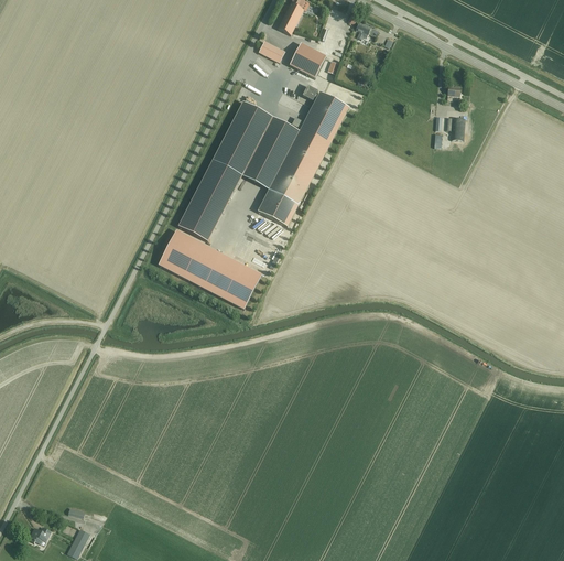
[(304,9),(300,7),(291,2),(280,24),(278,28),(291,34),(304,9)]
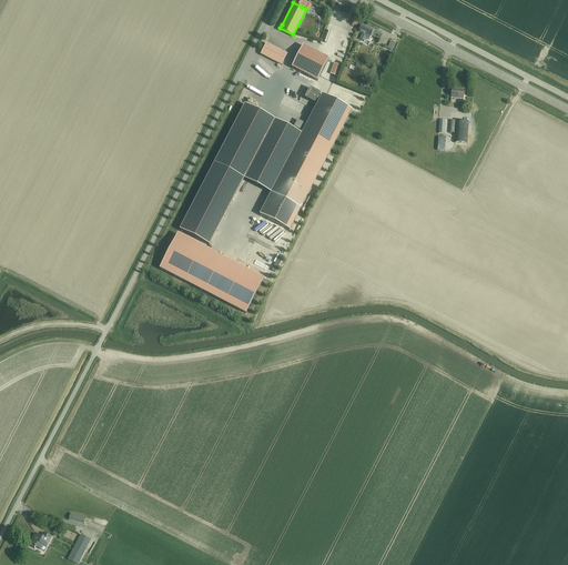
[(362,22),(358,29),(362,31),(361,34),(359,37),(364,38),(365,36),(369,38),(371,34),(372,30),(374,27),(362,22)]
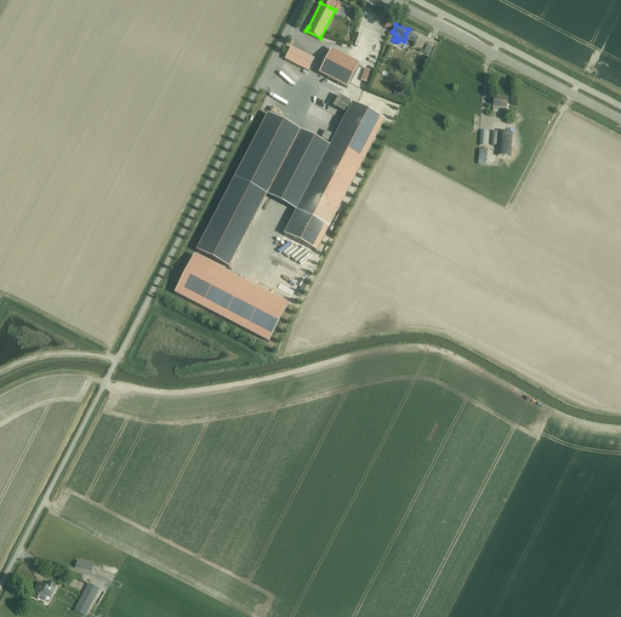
[(314,56),(311,55),(292,45),(291,45),(285,56),(308,68),(314,56)]
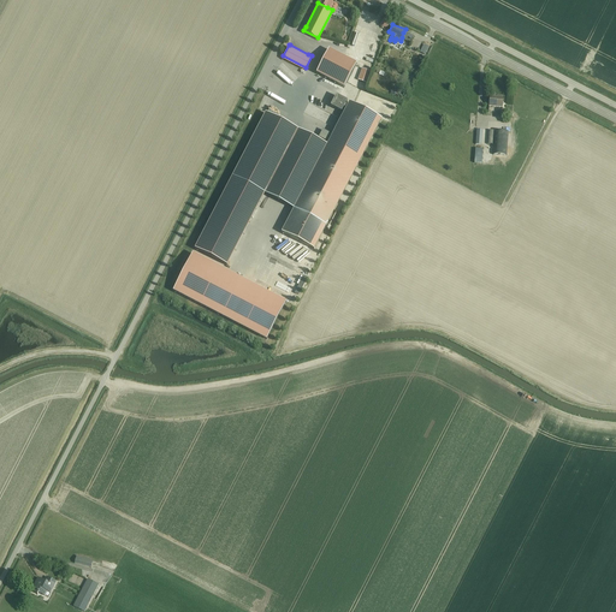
[(329,46),(317,70),(344,84),(356,61),(329,46)]
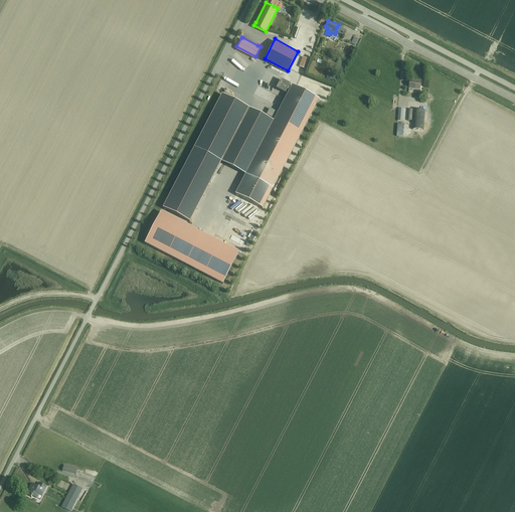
[(303,55),(299,64),(307,67),(310,57),(303,55)]
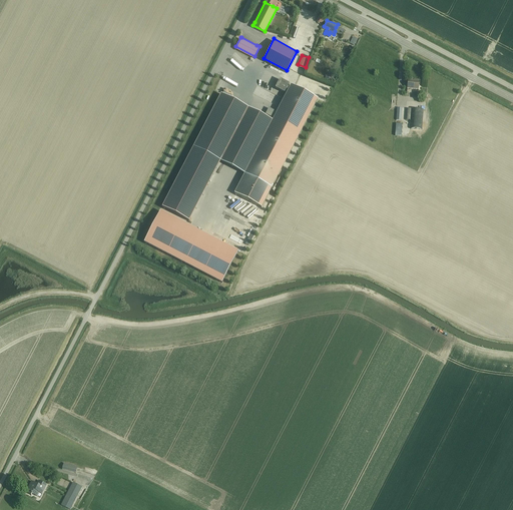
[(244,171),(234,191),(262,205),(285,161),(318,96),(291,82),(290,86),(288,85),(289,81),(280,77),(275,86),(285,91),(286,87),(288,88),(273,118),(244,171)]
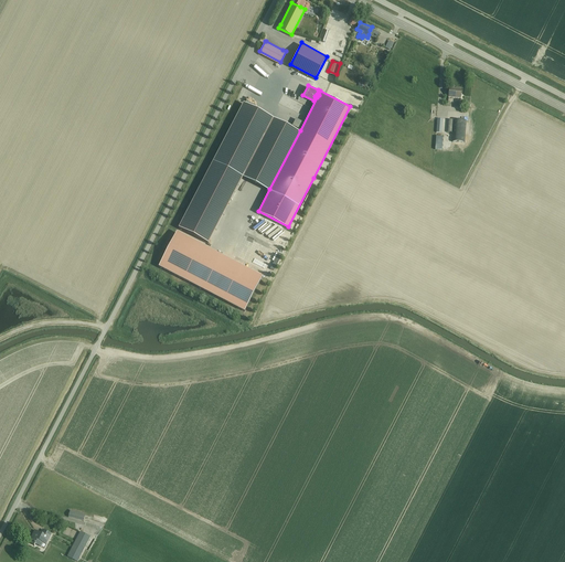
[(460,96),(461,86),(449,85),(448,95),(457,95),(460,96)]
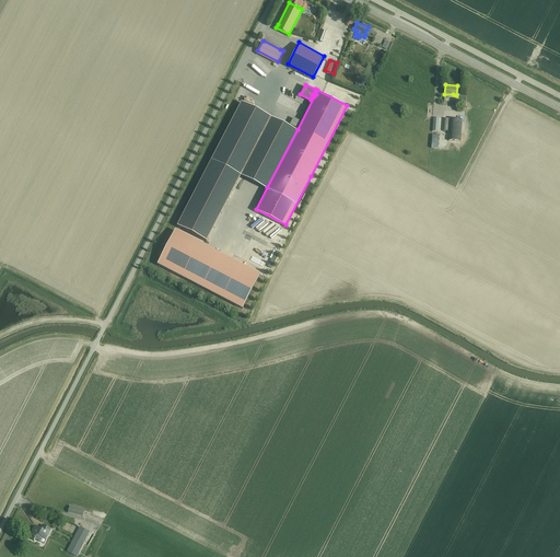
[(212,160),(201,182),(229,196),(241,174),(267,187),(298,129),(261,111),(243,101),(212,160)]
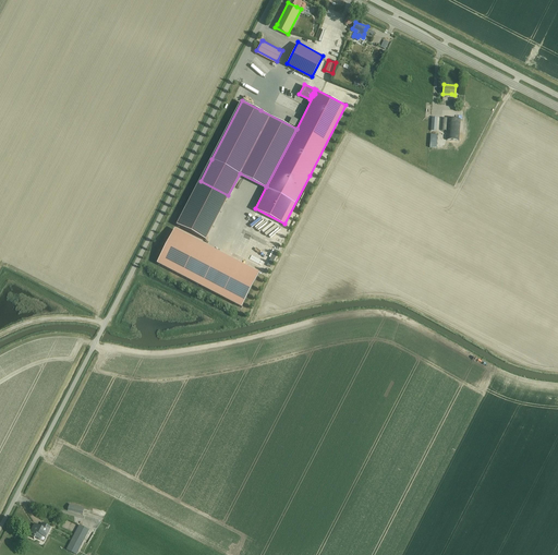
[(288,122),(296,127),(300,119),(292,115),(288,122)]
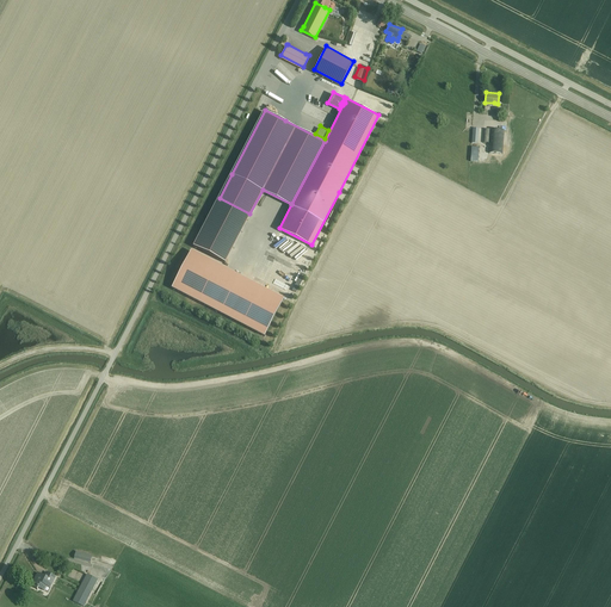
[(491,127),(489,150),(503,152),(504,128),(491,127)]
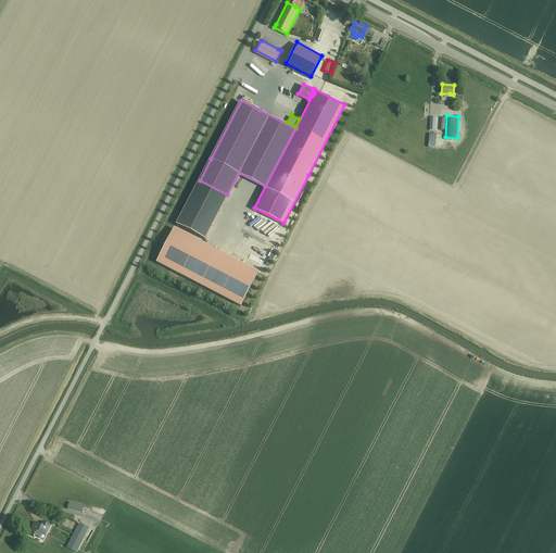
[(174,226),(156,260),(241,304),(258,269),(174,226)]
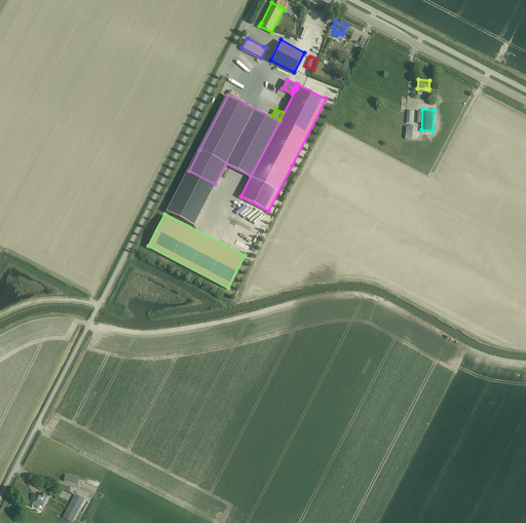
[(64,479),(77,482),(79,476),(65,473),(64,478),(64,479)]
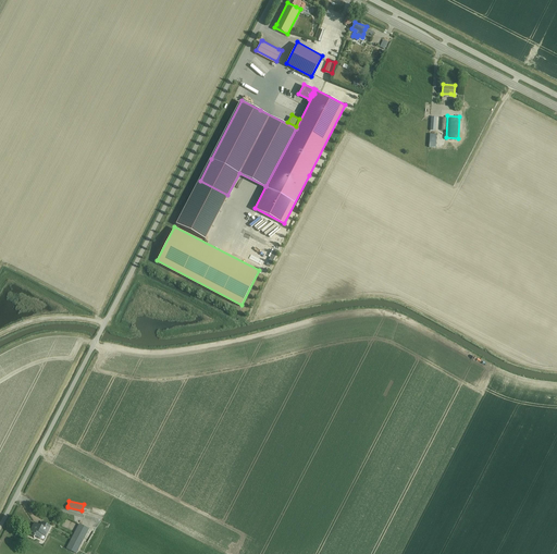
[(46,533),(51,524),(42,519),(40,522),(35,520),(28,532),(34,536),(35,533),(40,537),(42,532),(46,533)]
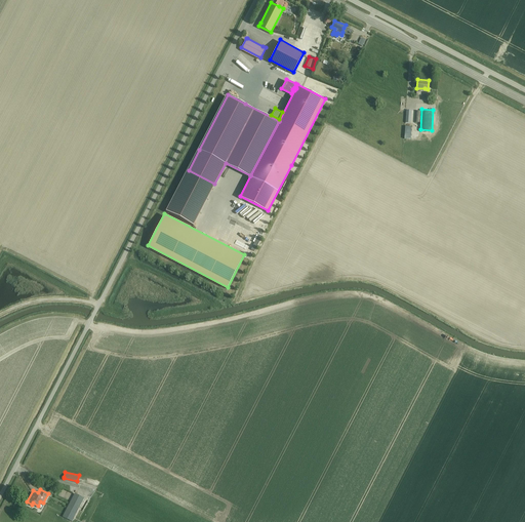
[(75,513),(84,496),(75,491),(65,511),(63,514),(72,519),(75,513)]
